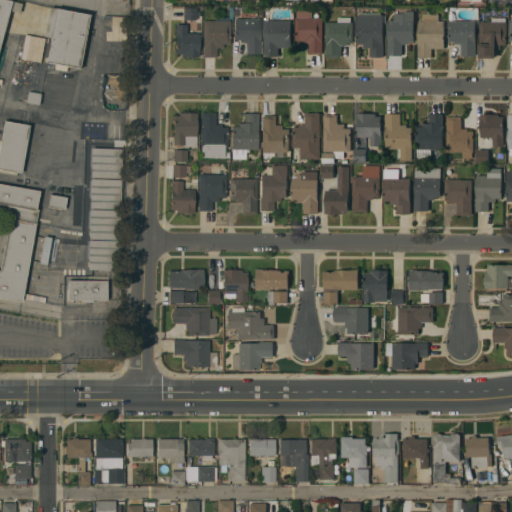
[(0,0),(8,0),(21,3),(19,13),(8,10),(0,40),(0,0)]
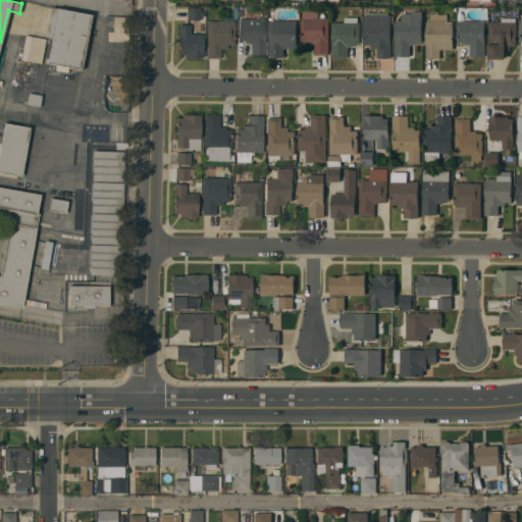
[(74,68),(46,63),(51,38),(45,37),(50,7),(57,8),(76,12),(74,68)]
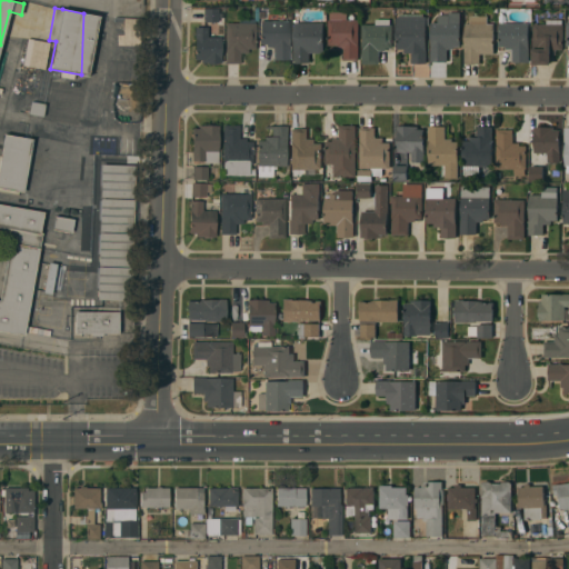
[(203,21),(203,9),(218,8),(218,21),(203,21)]
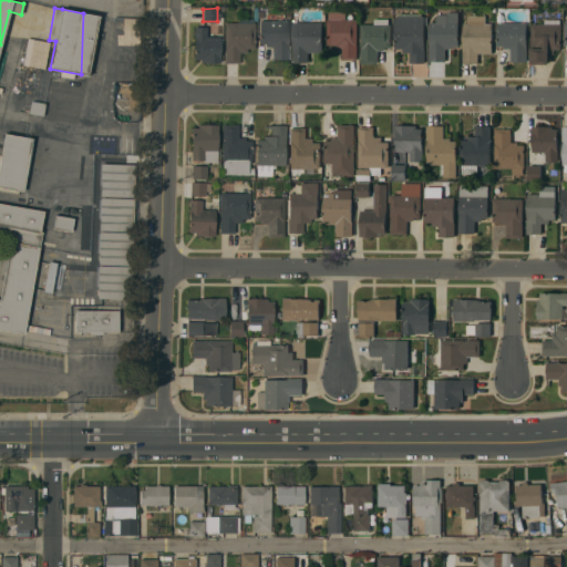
[(341,61),(341,50),(333,50),(333,45),(326,45),(327,20),(328,20),(329,12),(346,12),(344,20),(357,20),(357,61),(341,61)]
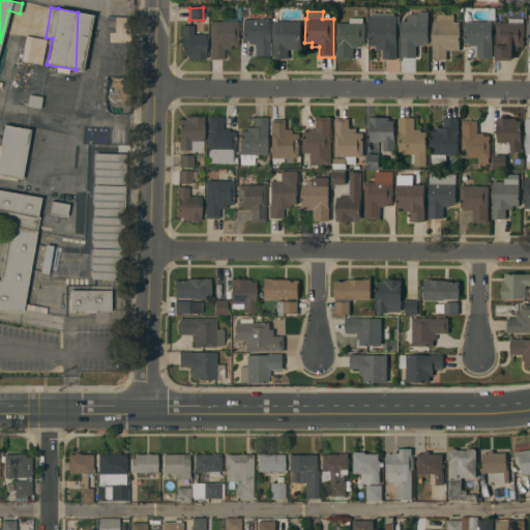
[(92,15),(82,70),(76,69),(78,12),(92,15)]
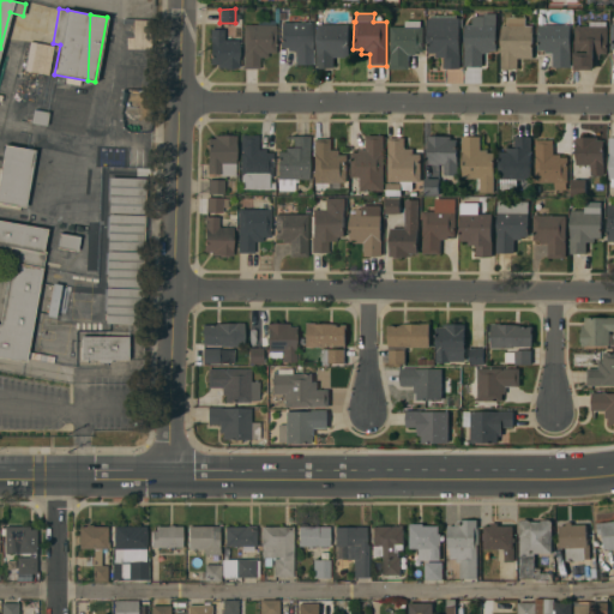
[(463,67),(464,52),(464,24),(471,25),(471,17),(485,17),(483,25),(495,25),(495,50),(489,50),(489,53),(482,53),(482,67),(463,67)]
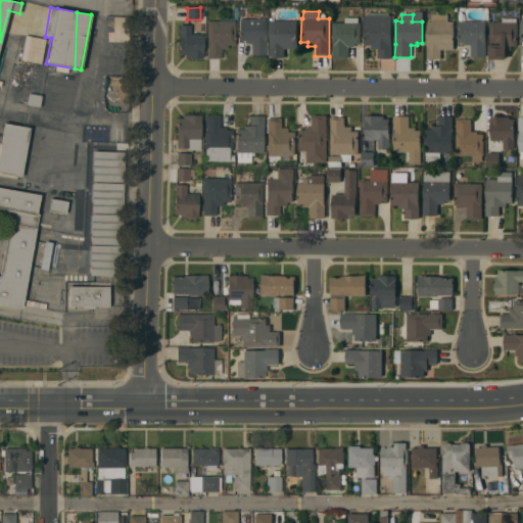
[(454,50),(440,50),(440,59),(426,59),(427,21),(431,21),(432,14),(447,15),(447,21),(454,22),(454,50)]
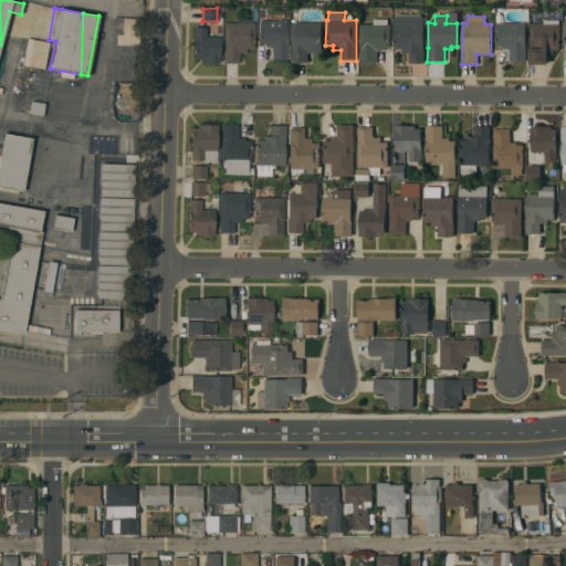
[(395,17),(423,17),(423,49),(423,63),(409,63),(409,53),(401,53),(401,49),(394,49),(395,17)]
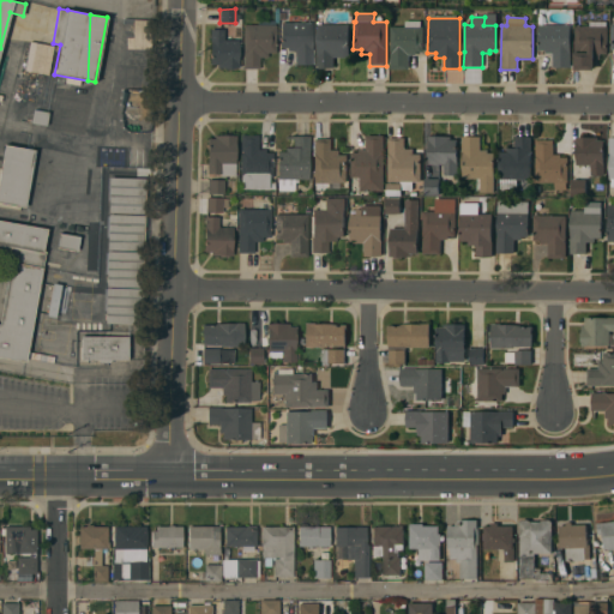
[(150,19),(133,19),(132,37),(126,37),(126,48),(150,48),(150,19)]
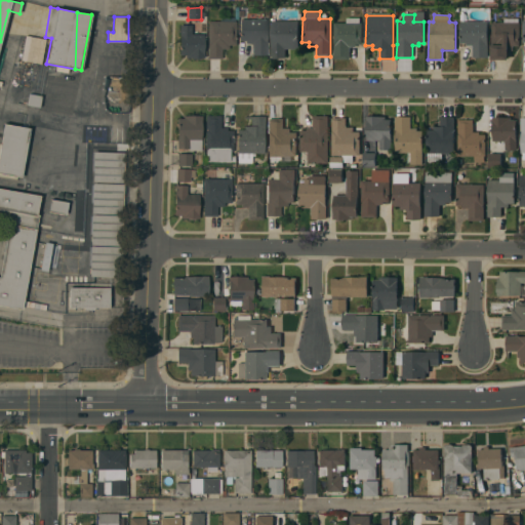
[(333,45),(334,45),(334,44),(333,44),(333,23),(346,23),(346,18),(359,17),(360,23),(362,23),(362,44),(355,44),(355,47),(349,47),(349,59),(333,59),(333,45)]
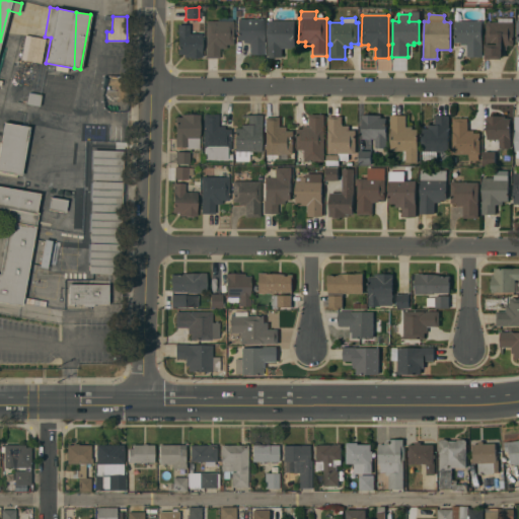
[(513,46),(507,46),(507,50),(502,50),(502,60),(485,60),(486,45),(486,22),(498,22),(498,18),(512,18),(512,22),(513,22),(513,46)]
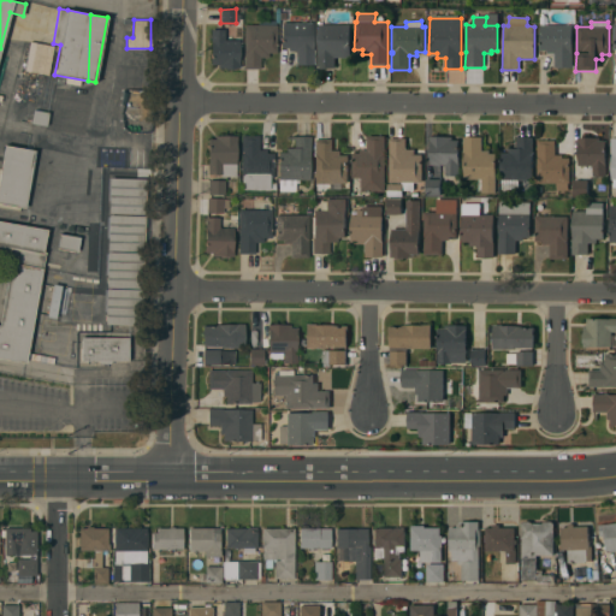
[(282,23),(313,23),(312,49),(314,49),(314,65),(295,64),(296,52),(289,52),(289,48),(282,48),(282,23)]
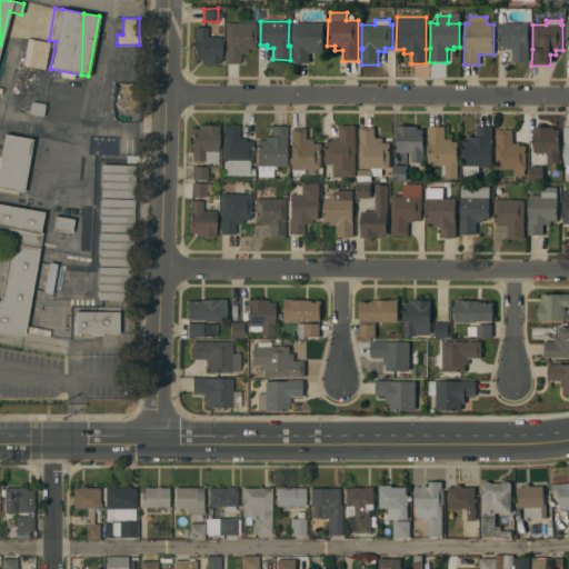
[(226,22),(256,23),(256,49),(248,49),(248,53),(240,53),(240,63),(225,63),(226,22)]
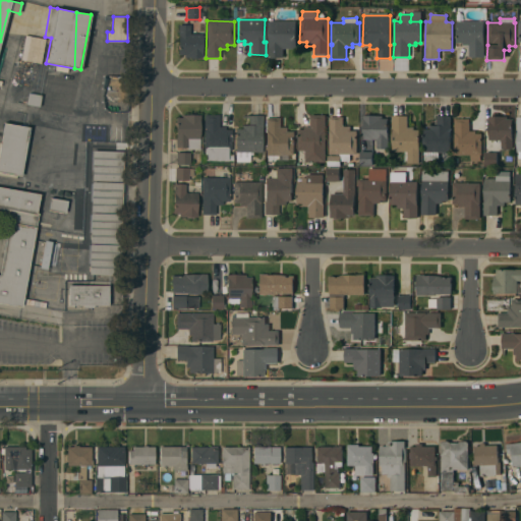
[(295,21),(295,49),(283,49),(283,58),(269,58),(269,45),(270,45),(270,21),(295,21)]
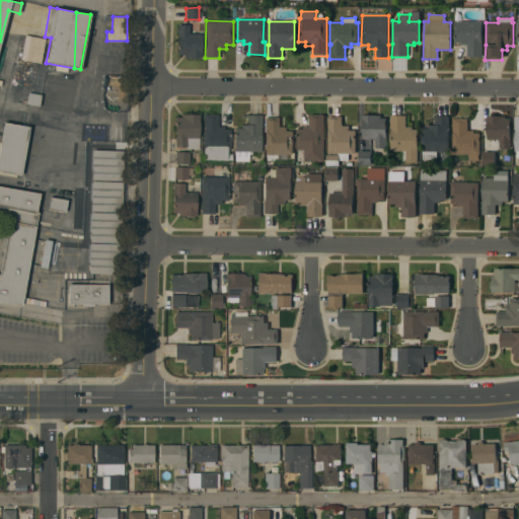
[(466,57),(466,46),(460,46),(460,43),(455,43),(455,21),(482,21),(482,44),(483,44),(483,57),(466,57)]
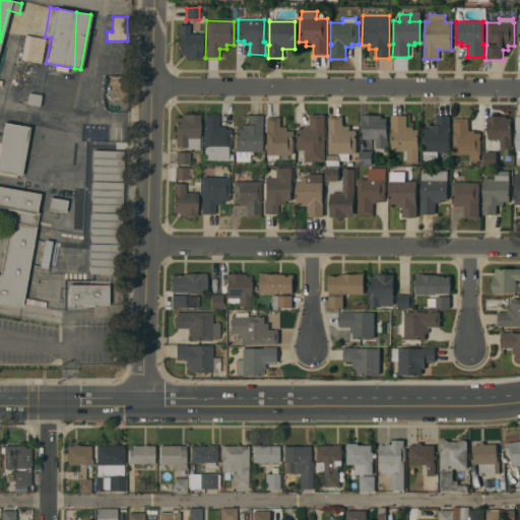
[(178,35),(178,24),(189,25),(189,34),(202,34),(201,53),(202,53),(202,58),(198,57),(198,59),(191,59),(191,58),(184,58),(184,55),(178,55),(178,35)]
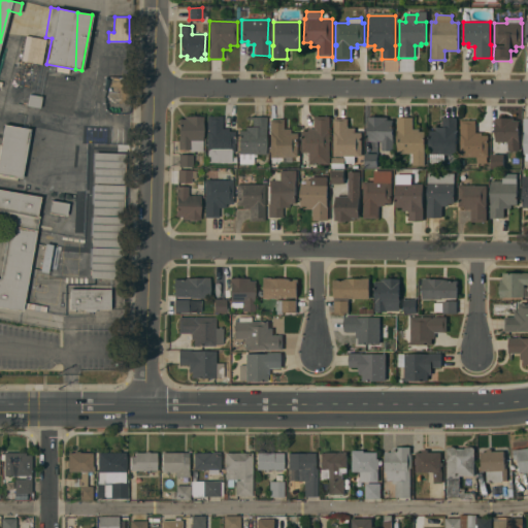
[(41,64),(22,60),(26,36),(46,39),(41,64)]
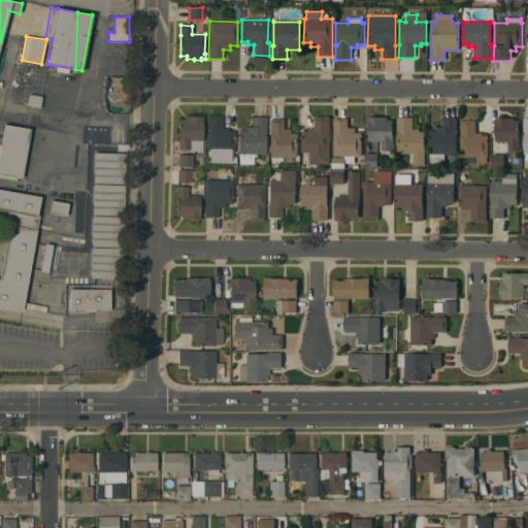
[(42,97),(40,108),(27,105),(29,94),(42,97)]
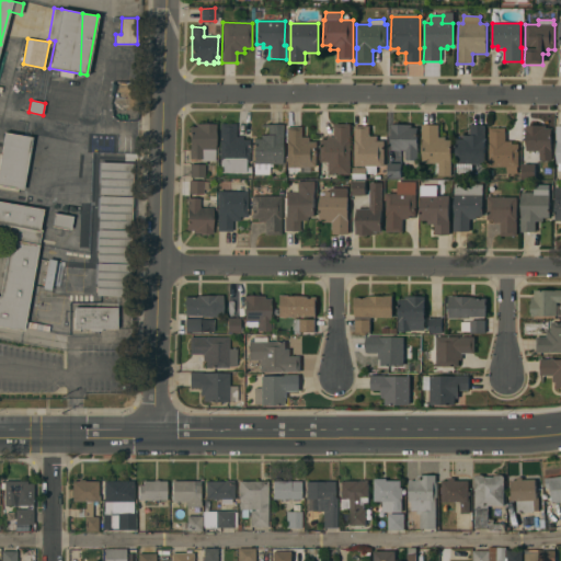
[(202,160),(202,159),(189,159),(189,148),(190,148),(190,126),(196,126),(196,123),(204,123),(204,122),(213,122),(213,124),(216,124),(216,128),(215,128),(215,149),(215,160),(202,160)]
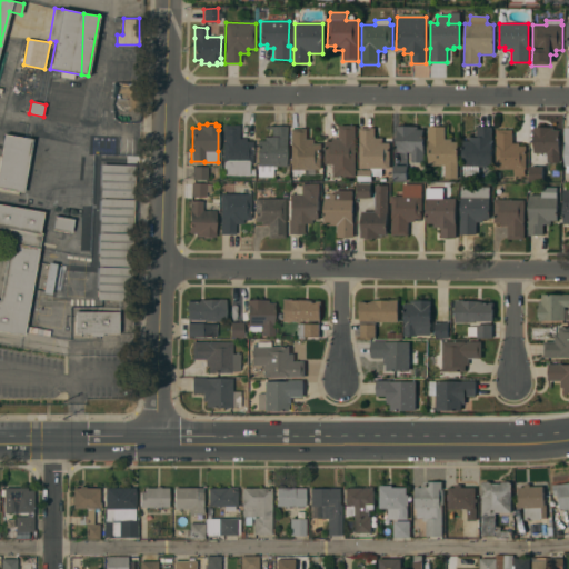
[(222,125),(240,126),(239,138),(246,139),(246,141),(253,141),(253,165),(249,165),(249,176),(223,175),(223,165),(222,165),(222,125)]
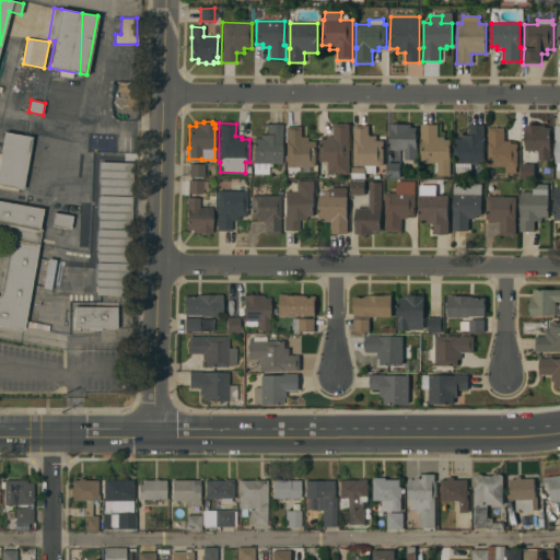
[(282,138),(281,139),(281,163),(271,163),(271,166),(269,166),(269,174),(254,174),(254,163),(253,163),(253,138),(260,138),(260,135),(268,135),(268,126),(260,127),(260,124),(282,124),(282,138)]
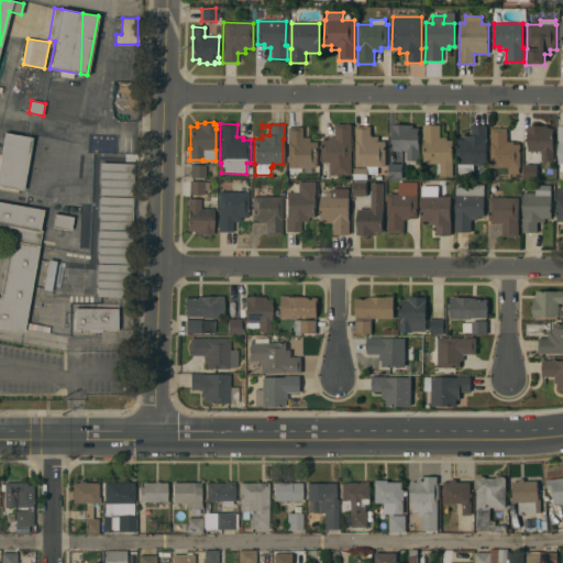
[(329,176),(329,164),(321,164),(321,140),(329,140),(329,138),(335,138),(335,124),(352,124),(352,176),(329,176)]
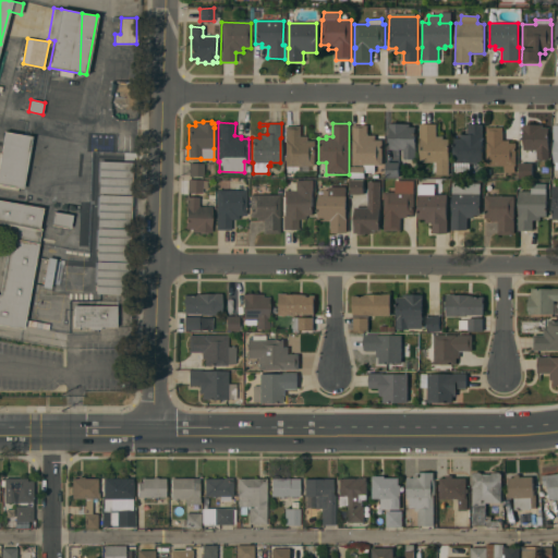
[(523,150),(523,129),(522,129),(522,124),(528,124),(528,123),(535,123),(535,124),(543,124),(543,128),(549,128),(548,159),(536,159),(536,150),(523,150)]
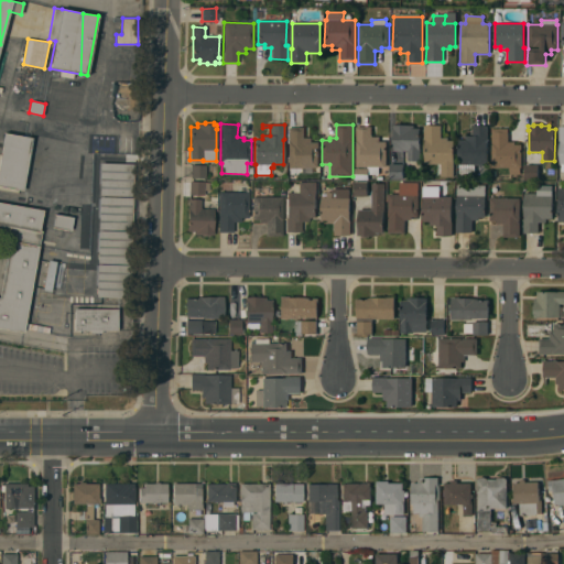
[(393,129),(393,126),(413,126),(413,128),(420,128),(419,149),(420,149),(420,161),(407,161),(407,151),(393,151),(393,129)]
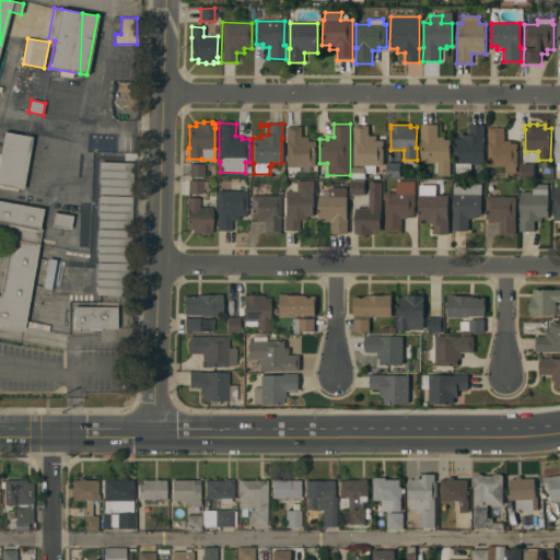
[(436,163),(421,163),(421,139),(420,139),(420,125),(438,125),(438,137),(443,137),(443,140),(448,140),(448,176),(436,176),(436,163)]
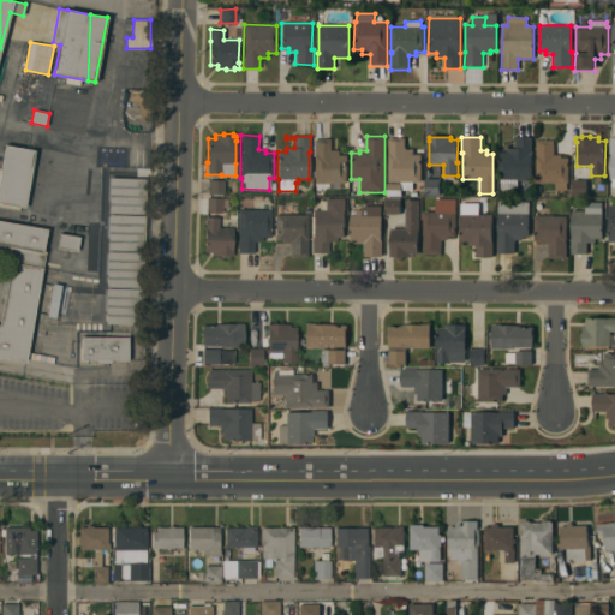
[(500,153),(507,153),(507,148),(515,149),(515,137),(531,137),(531,153),(530,153),(530,155),(532,155),(532,161),(530,161),(530,163),(532,163),(532,167),(530,167),(530,180),(517,180),(517,189),(500,189),(500,180),(499,180),(500,153)]
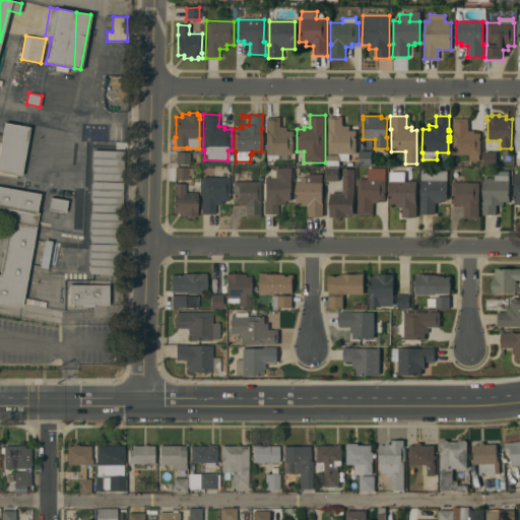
[(328,117),(342,117),(342,126),(349,126),(348,130),(355,131),(355,154),(348,154),(348,161),(339,160),(339,166),(326,166),(326,155),(338,155),(338,154),(328,153),(328,117)]
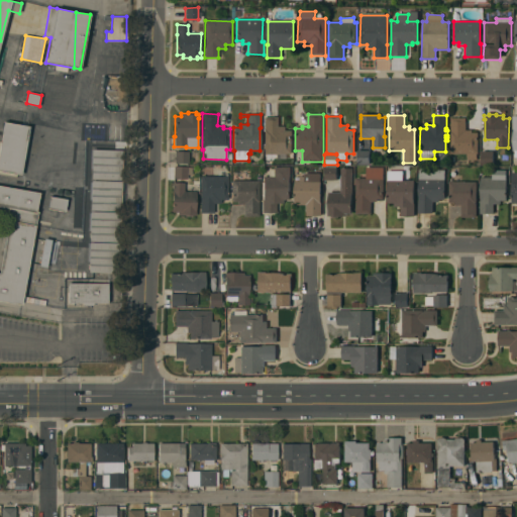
[(292,154),(276,153),(276,158),(274,158),(273,159),(273,161),(266,160),(266,154),(264,154),(265,117),(279,117),(278,126),(285,126),(285,130),(292,130),(292,154)]
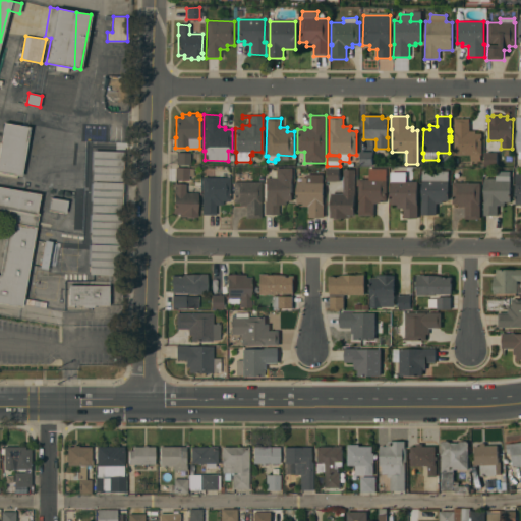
[(454,119),(469,119),(469,131),(475,131),(475,133),(481,133),(481,155),(480,155),(480,161),(469,161),(469,155),(453,155),(454,119)]
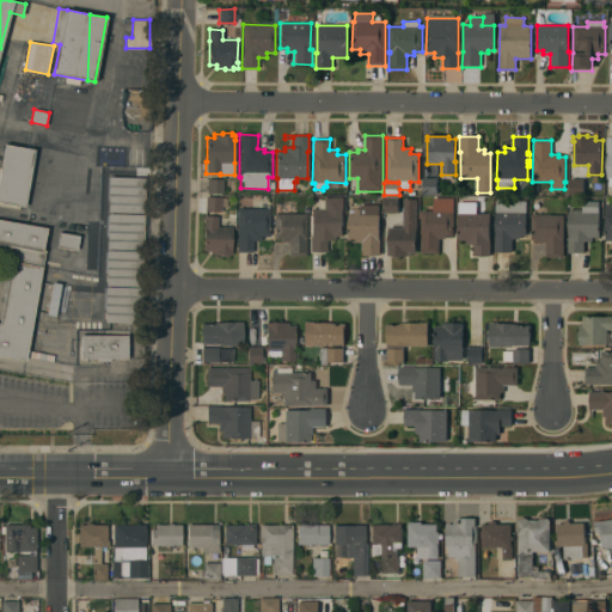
[(25,207),(0,201),(0,169),(5,145),(35,150),(25,207)]
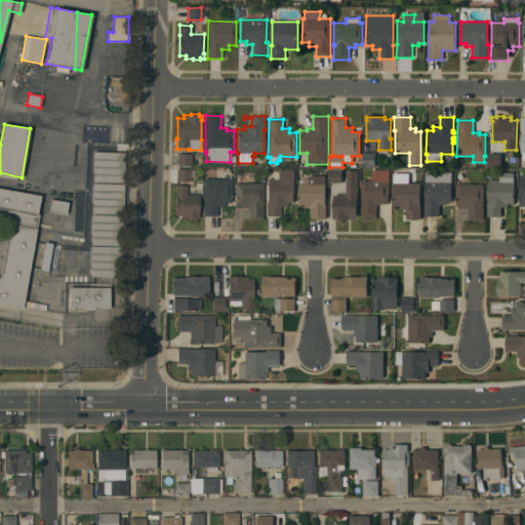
[(125,153),(124,183),(92,182),(93,152),(125,153)]
